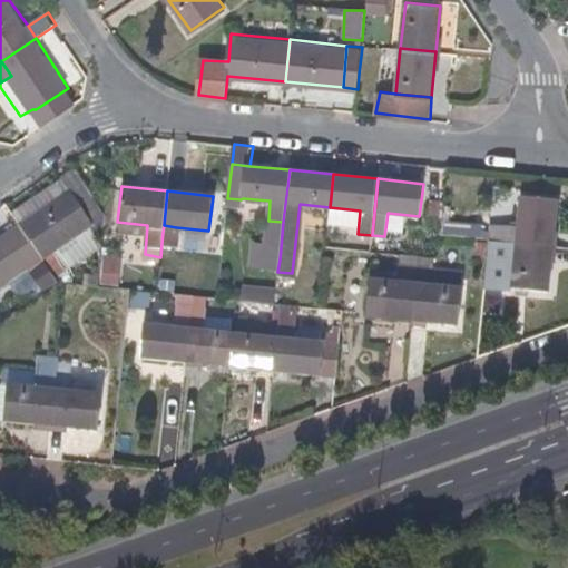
[(95,231),(104,225),(105,218),(89,197),(77,206),(67,192),(17,224),(29,243),(40,260),(49,272),(61,264),(52,251),(90,226),(95,231)]
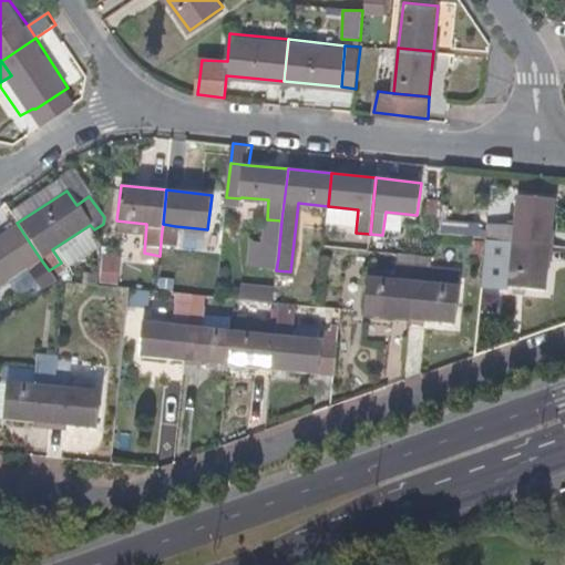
[(551,245),(555,199),(520,196),(517,224),(491,223),(489,238),(491,239),(551,245)]
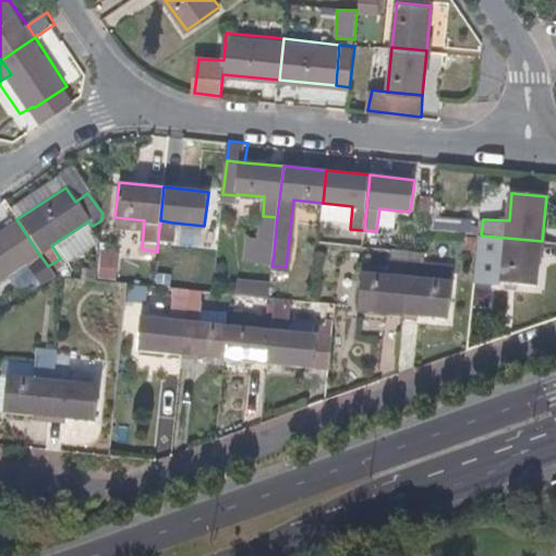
[(0,279),(39,254),(28,238),(16,219),(0,230),(0,279)]
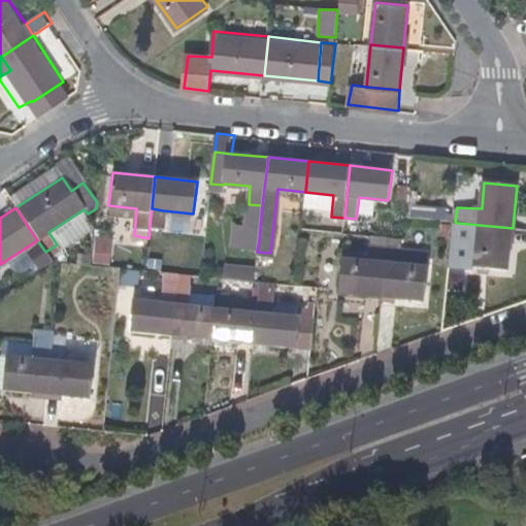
[(162,226),(163,210),(152,208),(151,215),(150,225),(162,226)]
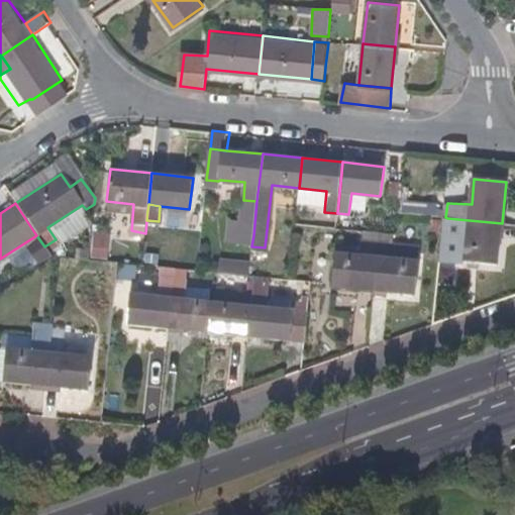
[(498,266),(502,223),(447,218),(445,230),(443,229),(441,251),(465,254),(466,262),(498,266)]
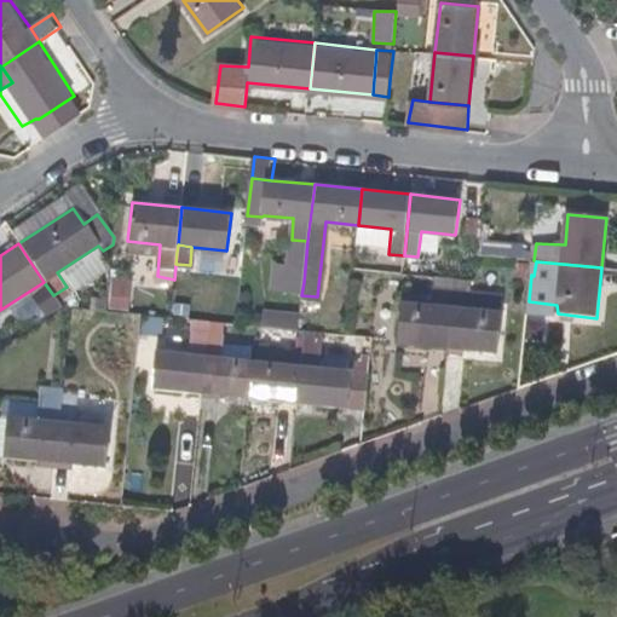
[(454,282),(455,278),(433,276),(430,306),(402,305),(397,342),(447,349),(454,282)]
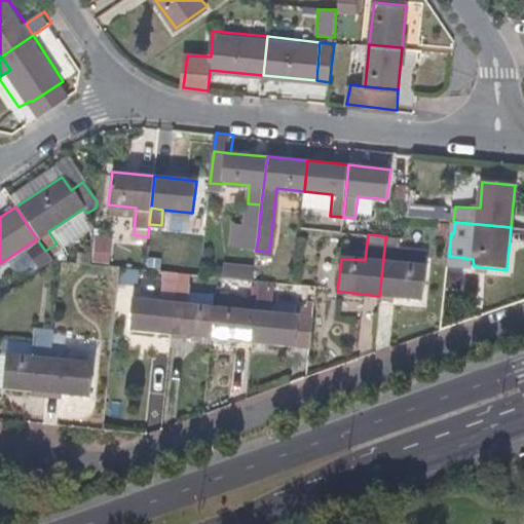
[(421,300),(427,252),(400,248),(400,241),(385,239),(379,296),(421,300)]
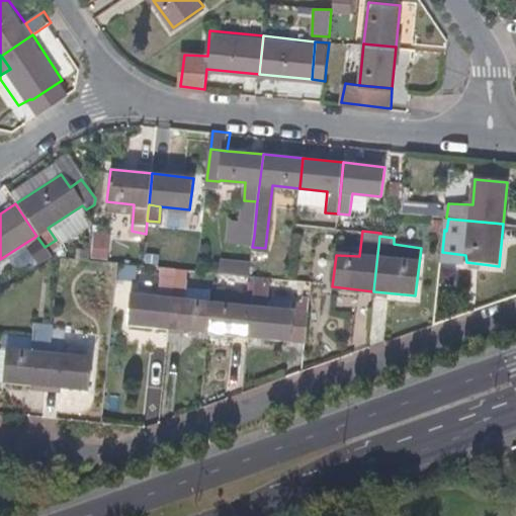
[(48,251),(59,245),(56,240),(45,247),(48,251)]
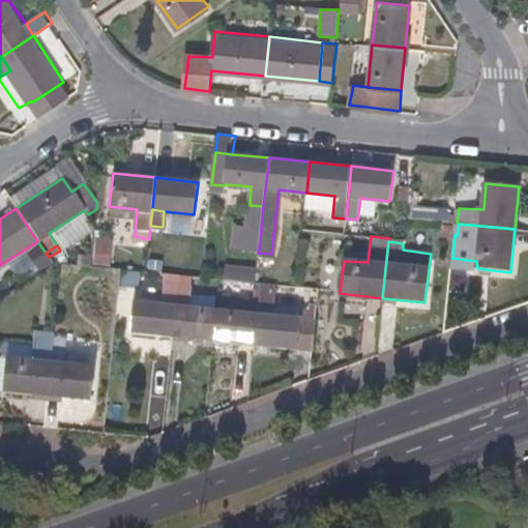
[(176,285),(177,275),(164,273),(160,305),(133,303),(130,333),(171,338),(176,285)]
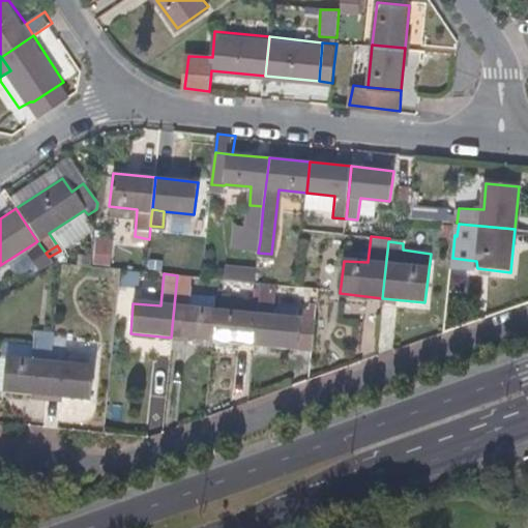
[(191,286),(191,276),(177,275),(176,285),(191,286)]
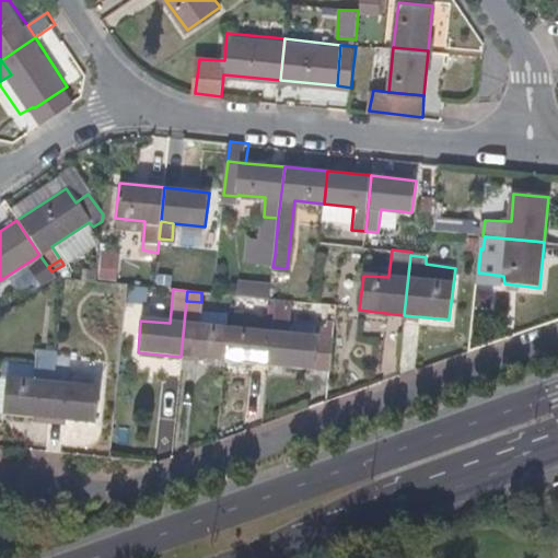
[(329,372),(334,323),(326,322),(326,329),(322,330),(321,337),(282,333),(285,301),(272,300),(271,321),(270,333),(267,365),(329,372)]
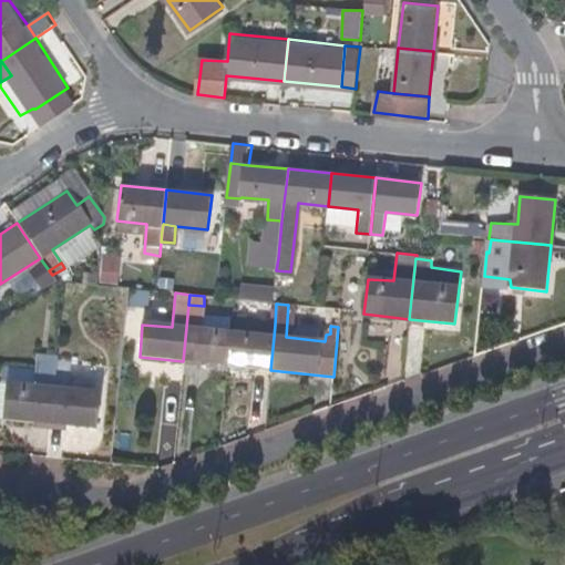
[(227,366),(230,332),(227,332),(202,329),(203,316),(204,306),(188,305),(183,361),(227,366)]
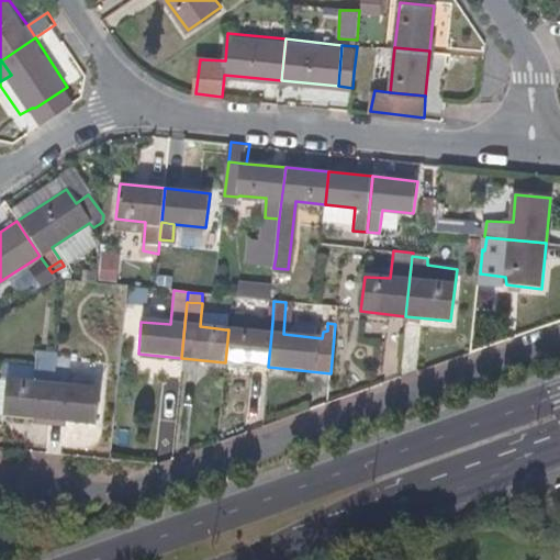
[(225,329),(227,315),(201,313),(200,326),(225,329)]
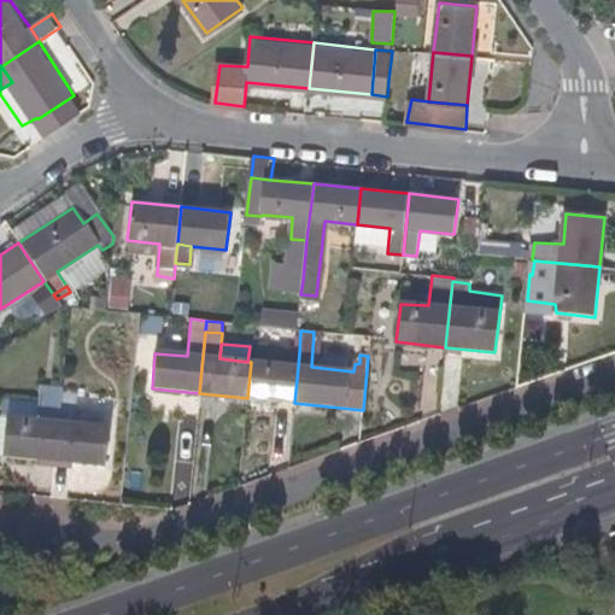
[(298,367),(299,353),(256,347),(256,363),(298,367)]
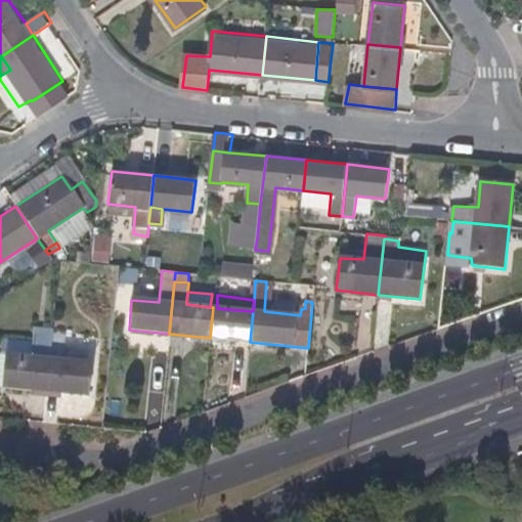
[(250,342),(253,311),(217,308),(213,307),(210,338),(250,342)]
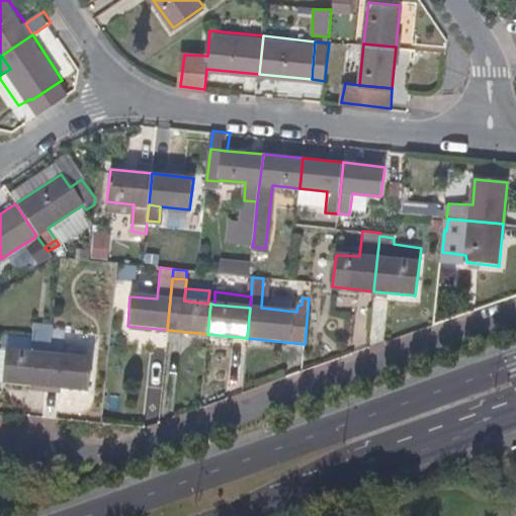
[(0,381),(46,387),(49,362),(52,327),(33,326),(32,340),(31,353),(0,349),(0,381)]
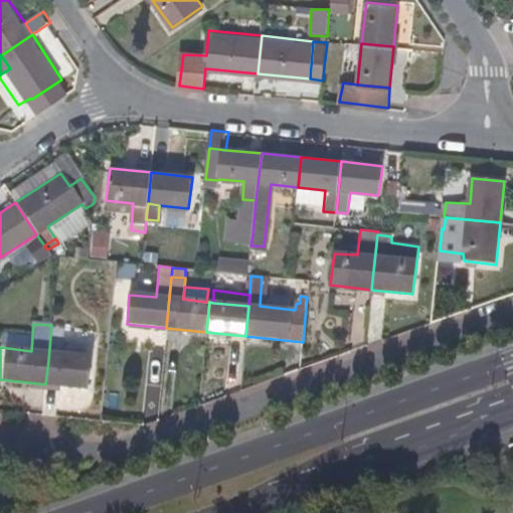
[(88,387),(91,356),(60,352),(62,342),(63,330),(51,328),(48,360),(45,384),(88,387)]
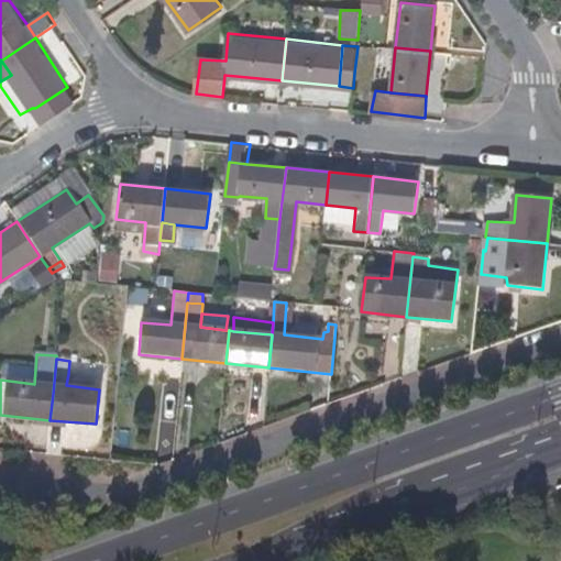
[(0,380),(34,384),(35,370),(1,366),(0,374),(0,380)]
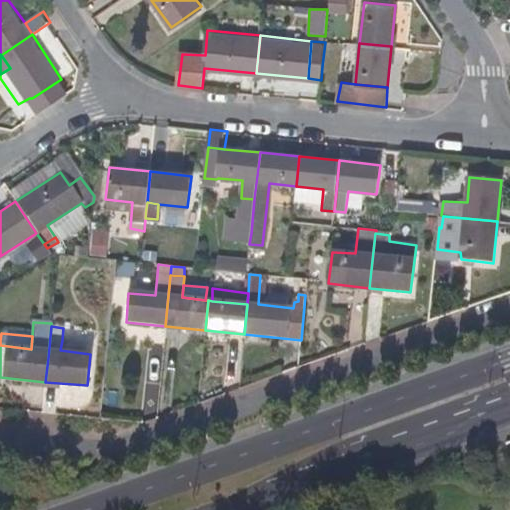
[(88,353),(88,343),(62,340),(60,350),(88,353)]
